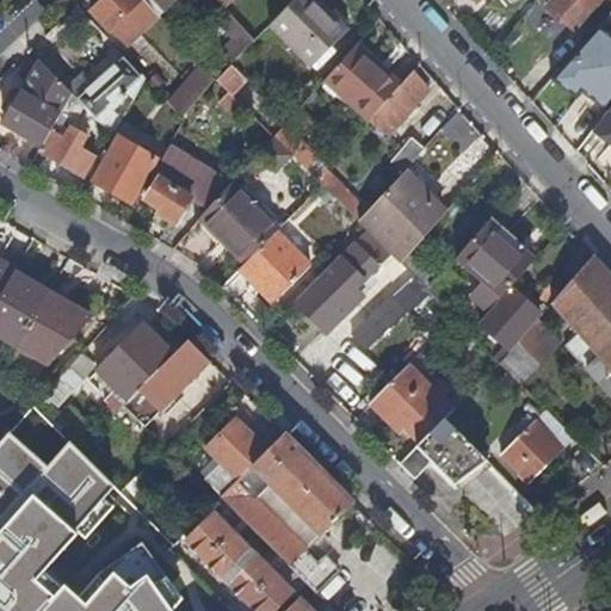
[(133,7),(136,12),(142,6),(139,2),(141,0),(102,0),(91,10),(109,29),(111,28),(133,7)]
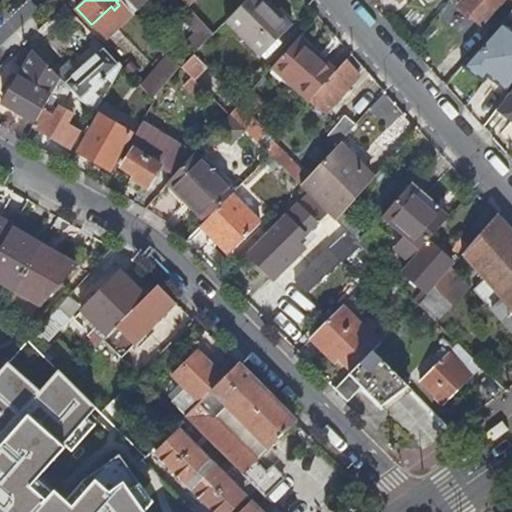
[(138,8),(130,0),(122,0),(134,13),(138,8)]
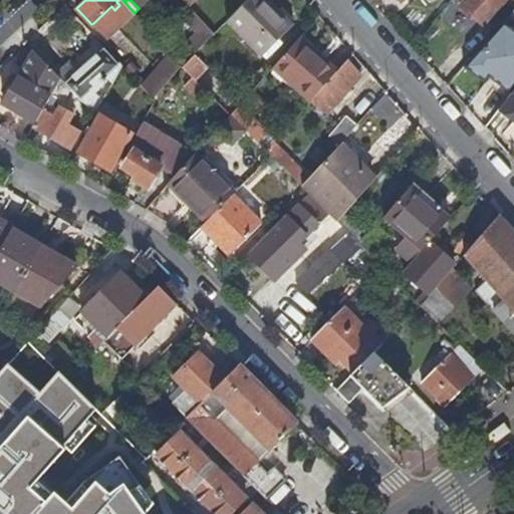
[(131,0),(139,8),(147,0),(131,0)]
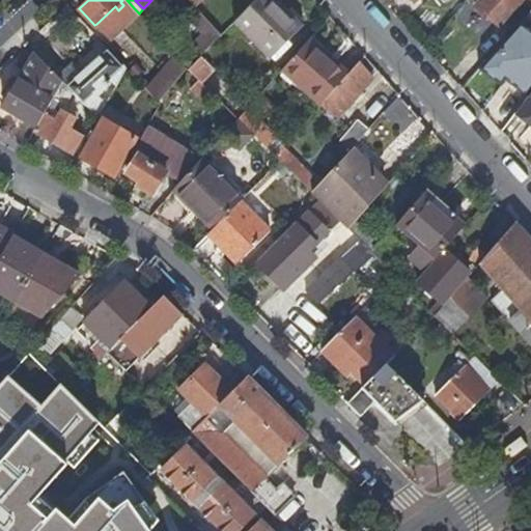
[(301,27),(274,0),(256,0),(234,23),(270,57),(301,27)]
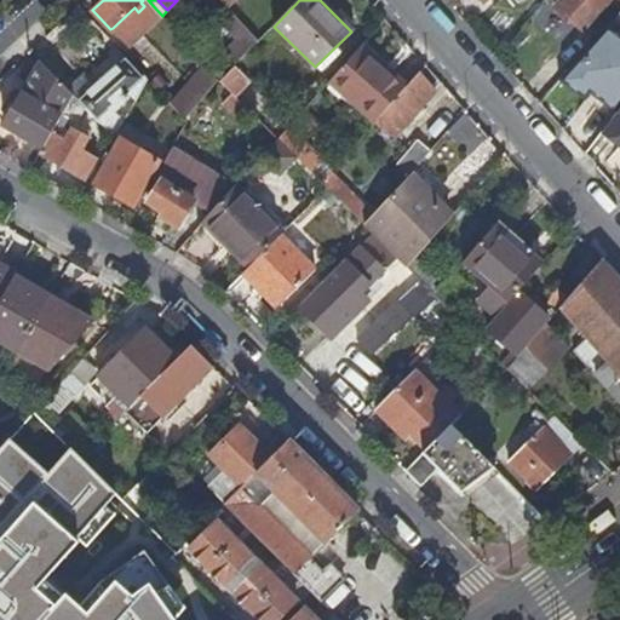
[(562,0),(556,7),(584,32),(610,0),(562,0)]
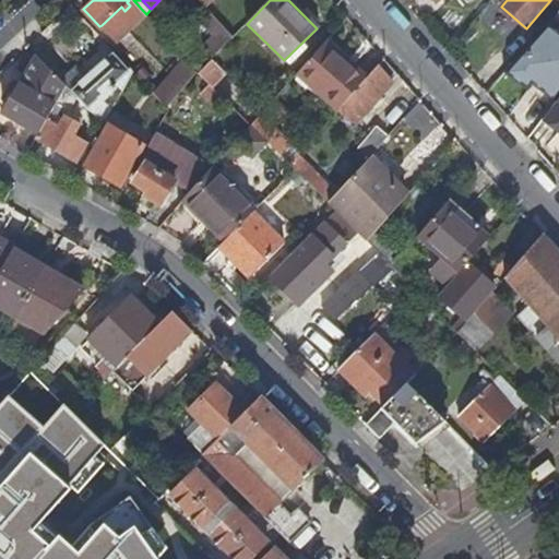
[(125,11),(121,7),(102,25),(105,28),(125,11)]
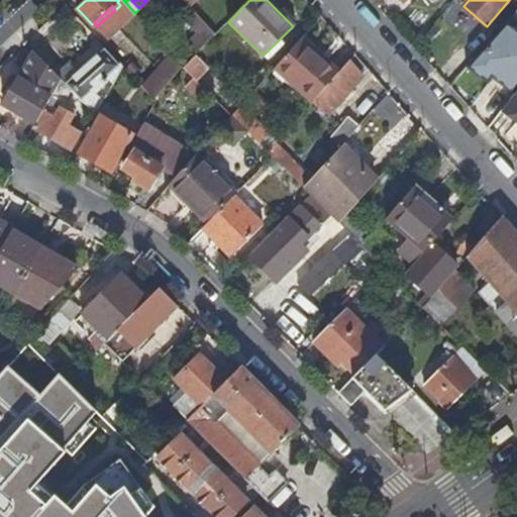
[(216,34),(192,8),(183,16),(198,33),(188,42),(198,53),(216,34)]
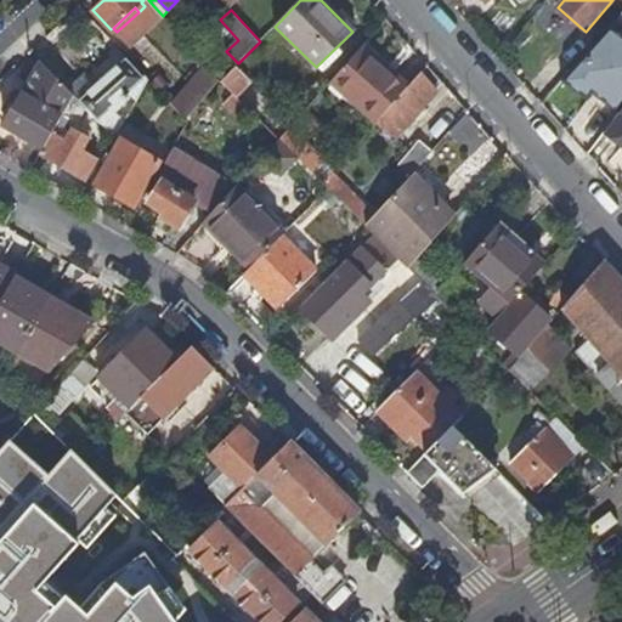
[(621,108),(621,34),(610,26),(598,40),(560,79),(586,99),(591,92),(618,114),(621,108)]
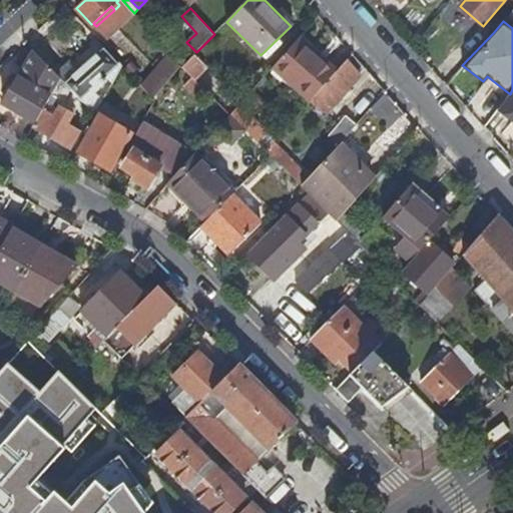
[(340,68),(303,35),(276,65),(313,98),(340,68)]
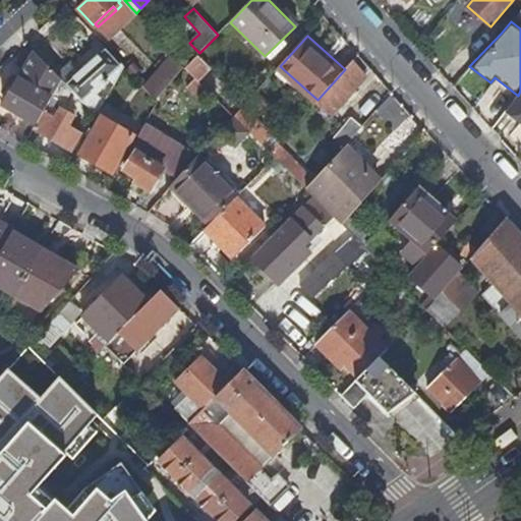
[(63,50),(48,63),(63,80),(67,84),(76,96),(96,116),(103,105),(91,91),(109,74),(116,82),(125,66),(121,62),(119,64),(105,49),(81,70),(63,50)]
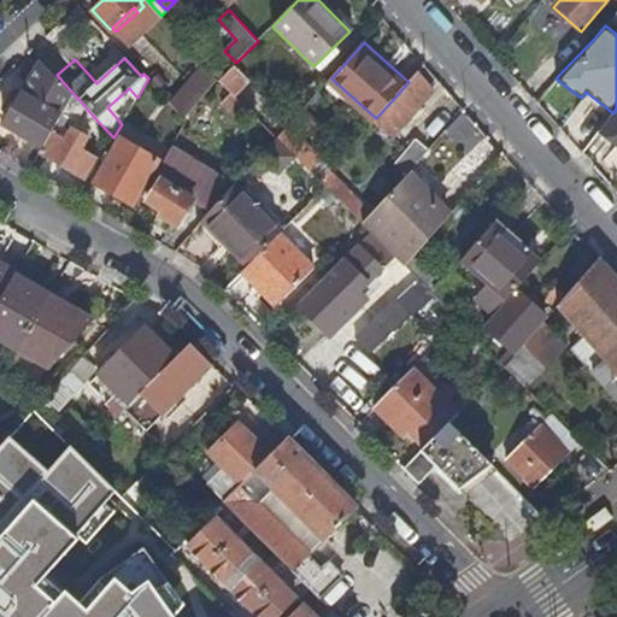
[(5,124),(45,147),(75,95),(57,75),(42,59),(5,124)]
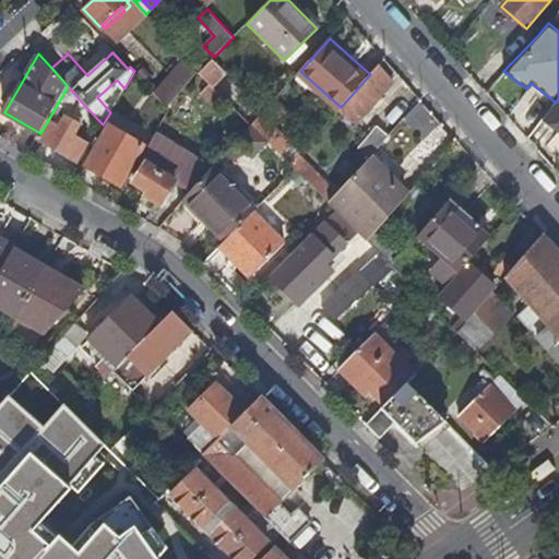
[(224,72),(212,59),(199,72),(212,85),(224,72)]
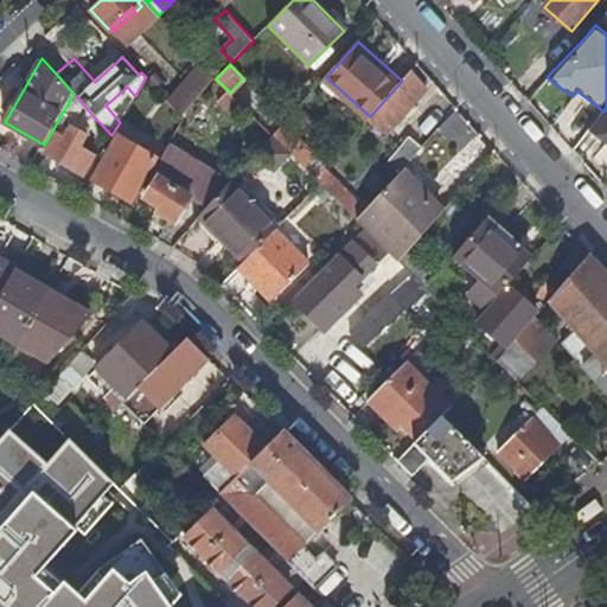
[(197,65),(166,98),(183,113),(212,80),(197,65)]
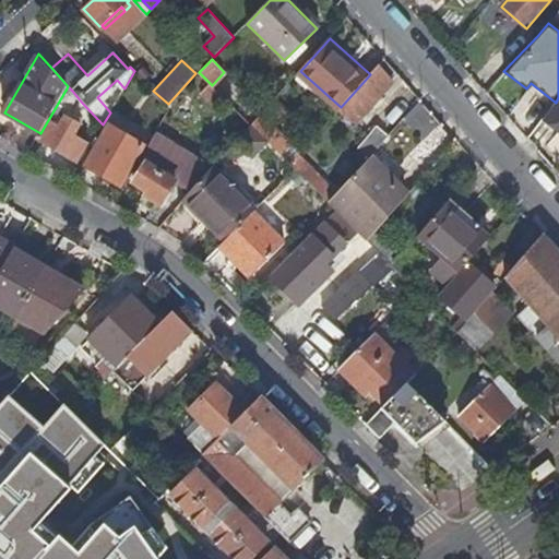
[(395,79),(379,64),(370,74),(341,107),(357,121),(395,79)]
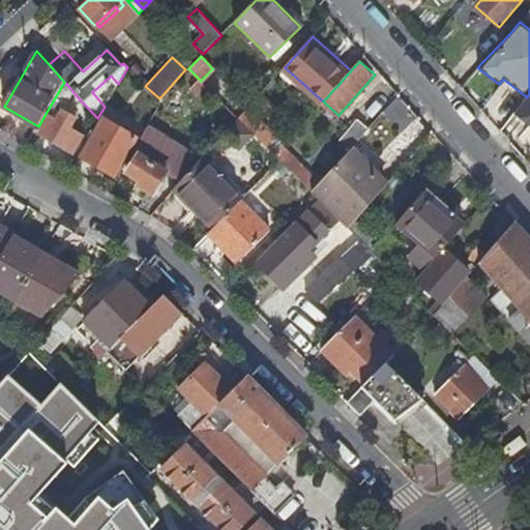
[(182,77),(207,100),(213,93),(201,81),(188,68),(182,77)]
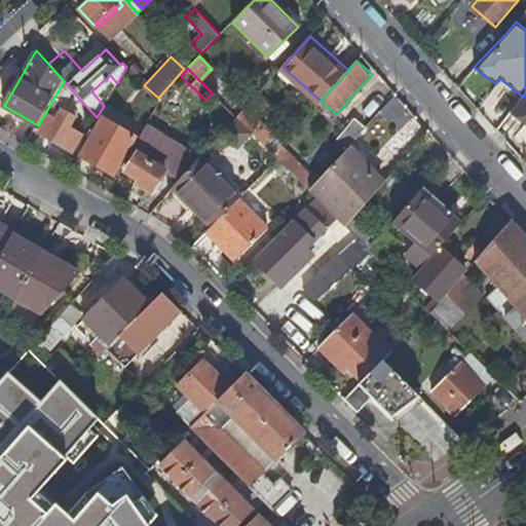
[(519,102),(523,97),(499,78),(495,83),(519,102)]
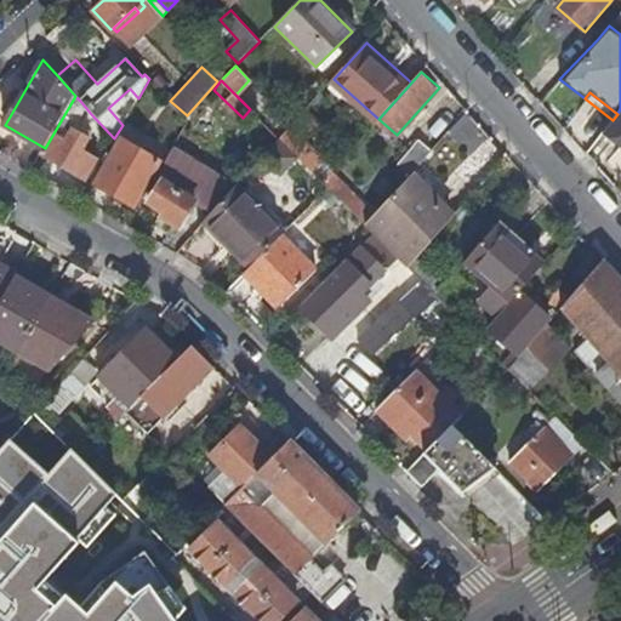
[(80,101),(75,96),(45,148),(41,154),(86,178),(98,157),(68,140),(81,117),(86,119),(91,114),(80,101)]
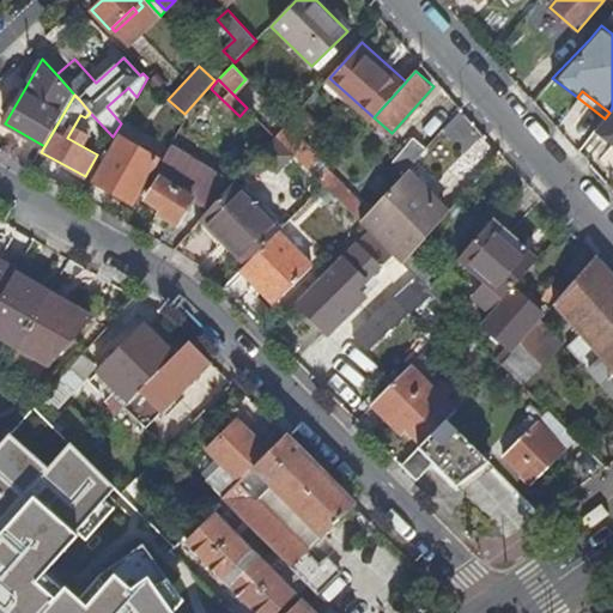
[(612,107),(610,113),(605,119),(594,132),(612,145),(612,141),(612,107)]
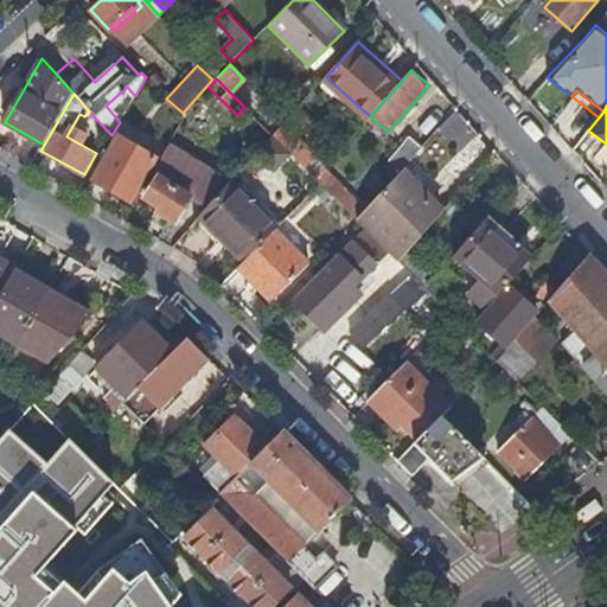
[(315,153),(285,122),(274,135),(305,166),(315,153)]
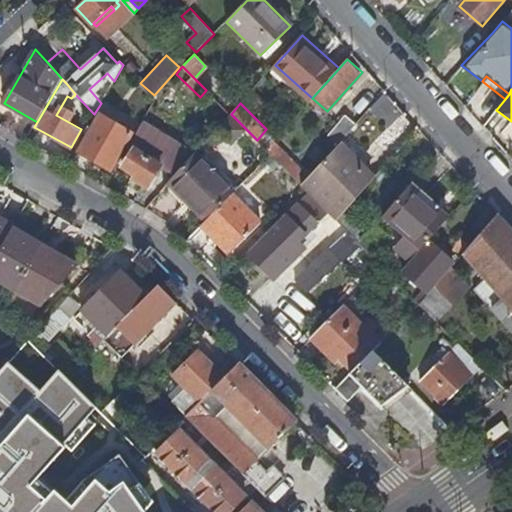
[(132,133),(101,114),(79,152),(111,170),(132,133)]
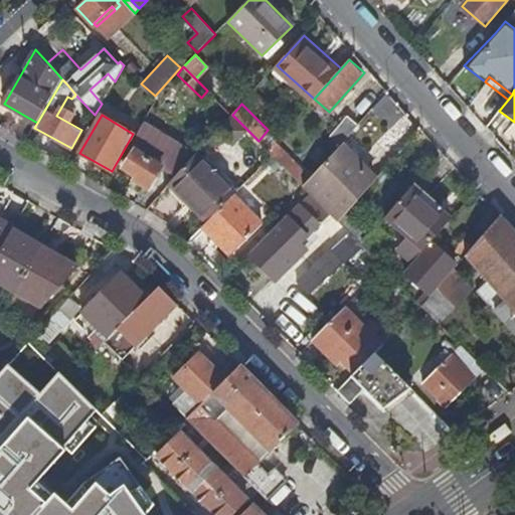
[(331,134),(341,144),(358,124),(348,115),(331,134)]
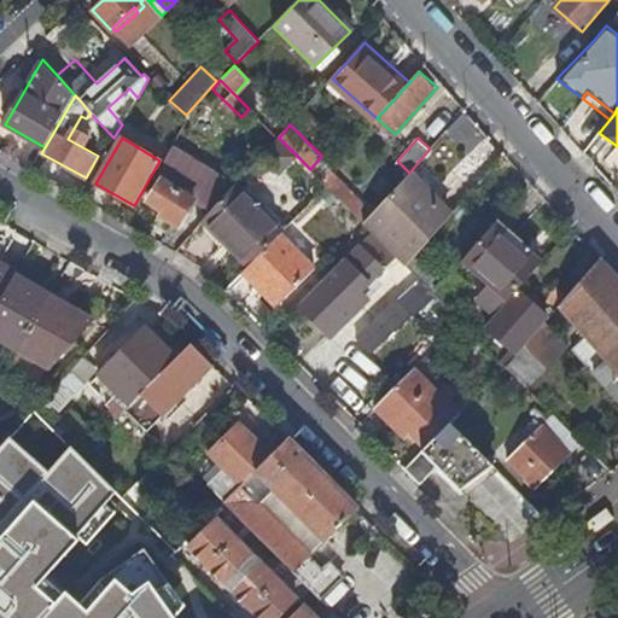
[(235,185),(173,147),(156,178),(162,181),(150,202),(165,210),(163,216),(180,226),(196,202),(211,211),(235,185)]
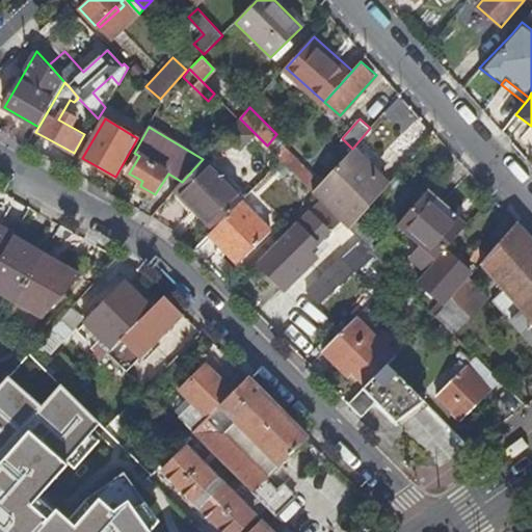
[(285,148),(277,156),(283,160),(292,170),(313,191),(320,184),(285,148)]
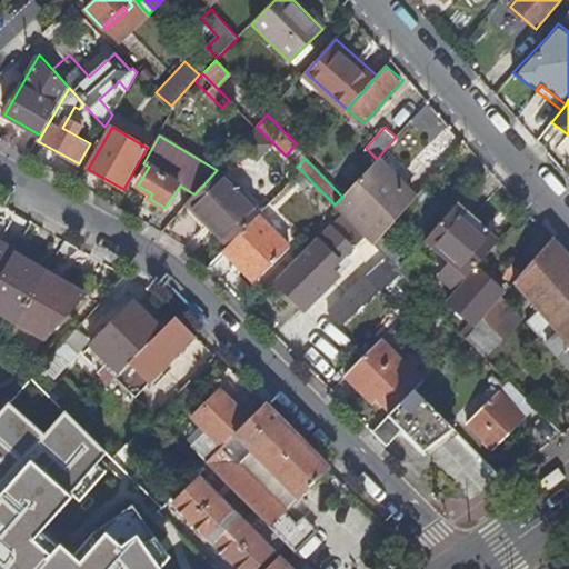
[(188,203),(206,221),(210,217),(233,240),(259,215),(260,213),(217,170),(195,195),(188,203)]
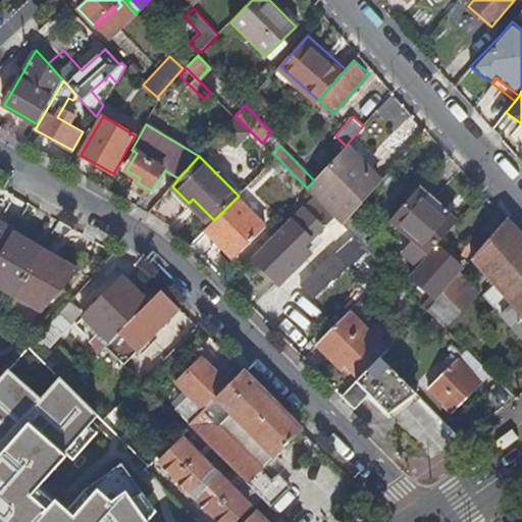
[(275,178),(286,167),(277,157),(266,169),(275,178)]
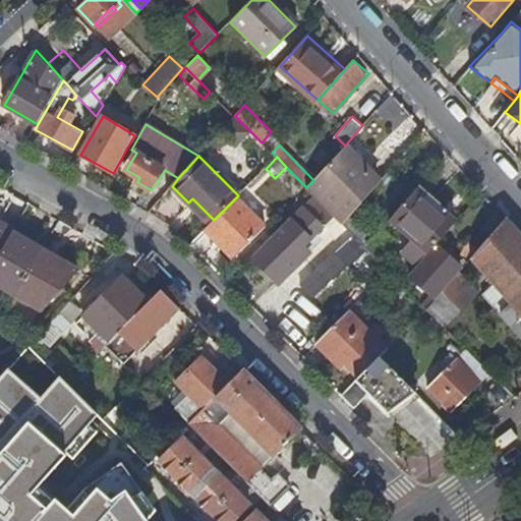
[(361,185),(334,157),(313,180),(306,187),(313,195),(333,214),(343,224),(375,187),(367,179),(361,185)]
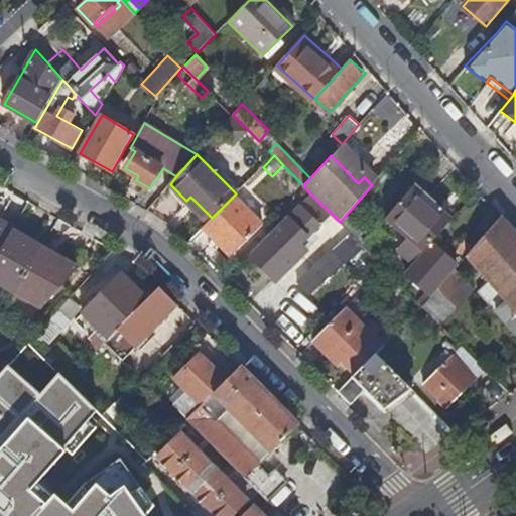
[(450,220),(413,186),(386,218),(410,239),(399,251),(413,263),(431,242),(450,220)]
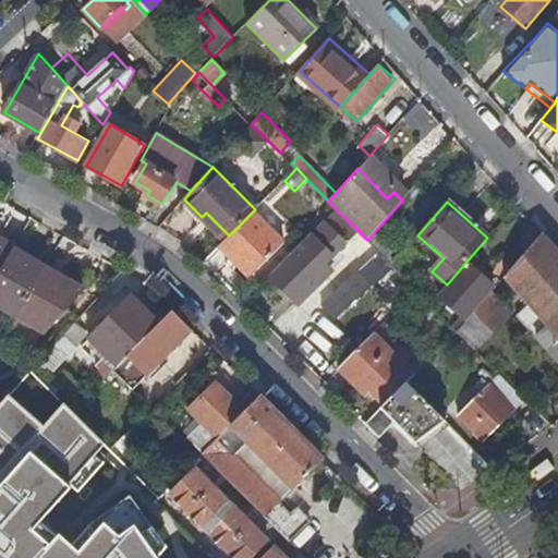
[(284,242),(254,210),(229,235),(225,240),(220,245),(251,276),(284,242)]
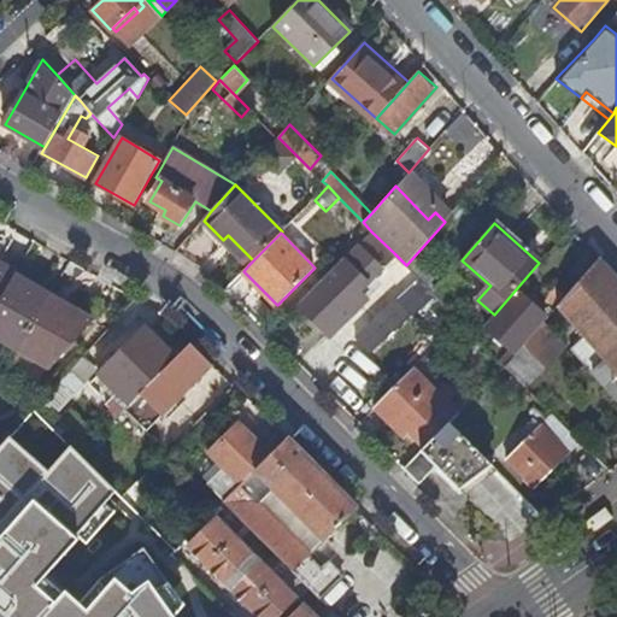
[(228,235),(223,240),(248,265),(253,260),(228,235)]
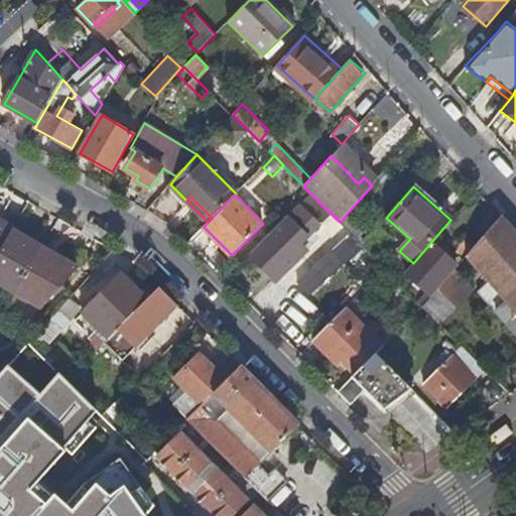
[(7,212),(0,207),(0,252),(14,229),(17,224),(4,217),(7,212)]
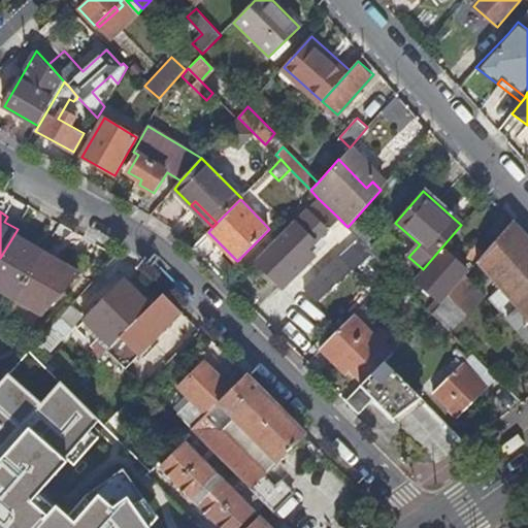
[(292,265),(300,258),(316,242),(318,244),(331,231),(310,211),(260,262),(285,287),(299,272),(292,265)]
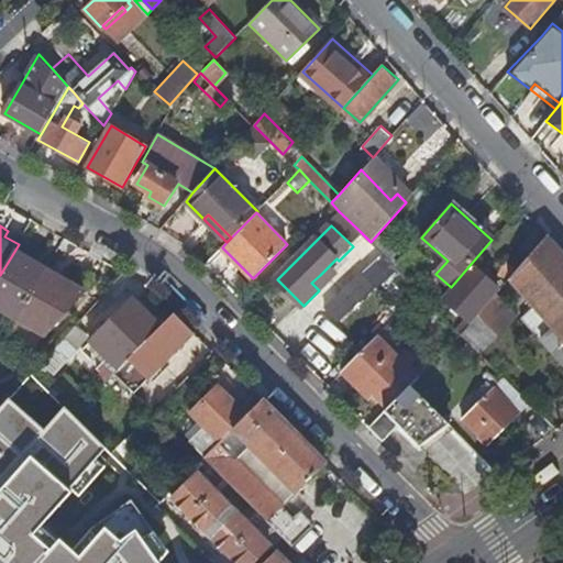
[(364,255),(374,245),(371,242),(360,231),(350,240),(364,255)]
